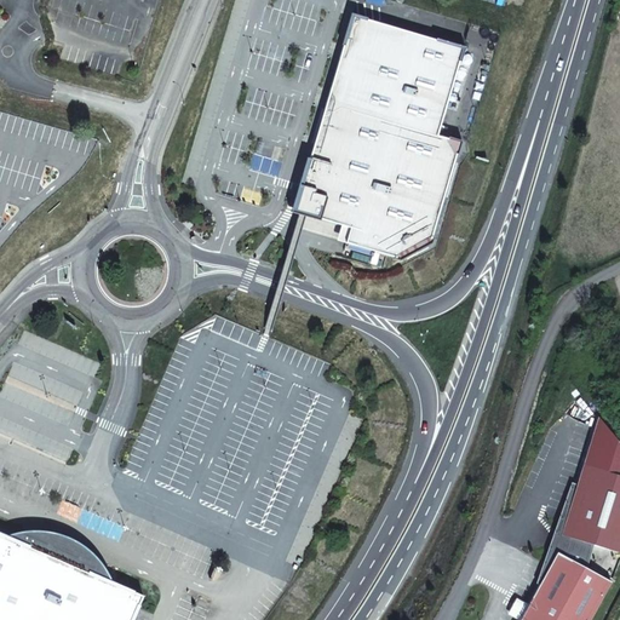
[(356,4),(294,211),(299,213),(350,228),(345,244),(396,259),(397,257),(428,240),(430,240),(455,155),(454,155),(447,142),(447,139),(436,137),(468,38),(356,4)]
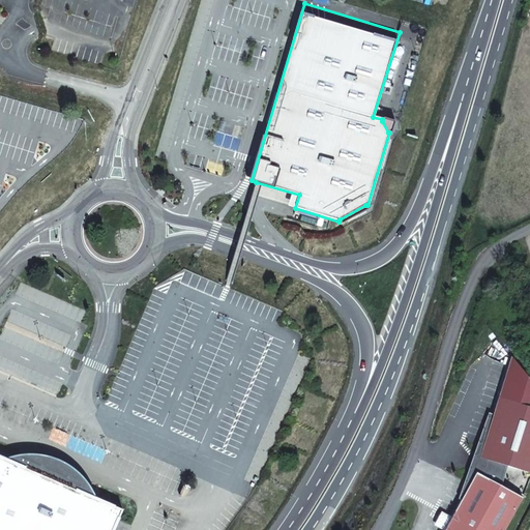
[(392,122),(382,119),(382,121),(388,133),(389,133),(392,122)]
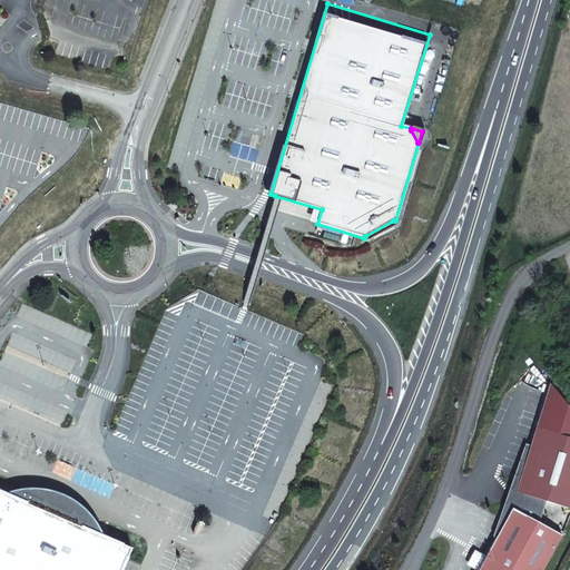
[(499,533),(478,569),(542,569),(561,536),(538,522),(544,501),(569,509),(569,436),(538,428),(530,451),(517,492),(526,495),(521,513),(512,508),(499,533)]
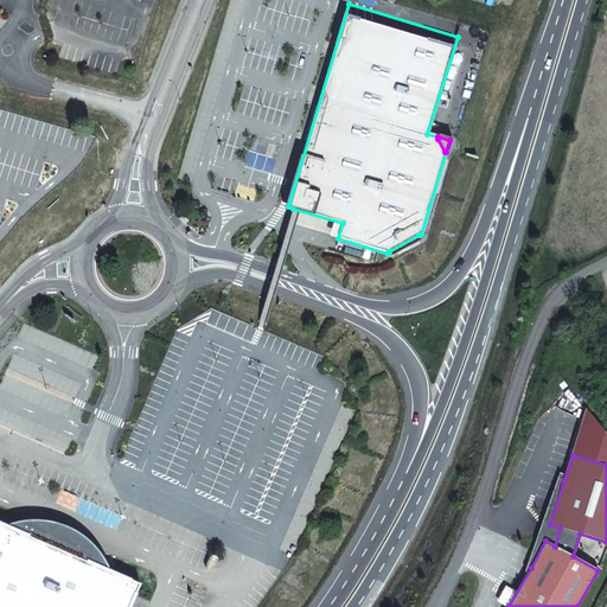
[(550,524),(564,480),(561,479),(529,567),(531,568),(545,541),(555,547),(560,528),(550,524)]
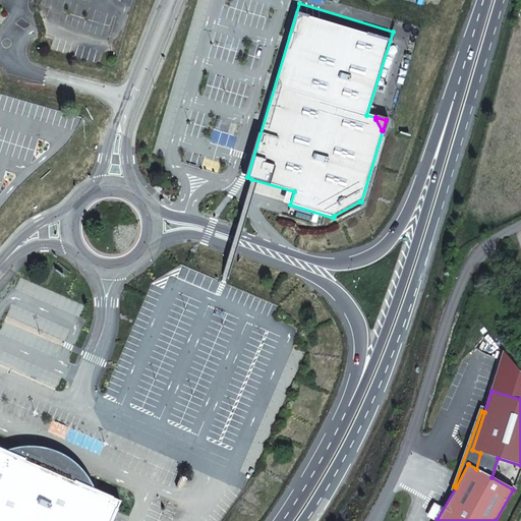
[(20,458),(0,448),(0,520),(110,520),(115,512),(119,502),(79,483),(72,477),(64,469),(57,465),(42,459),(34,458),(20,458)]
